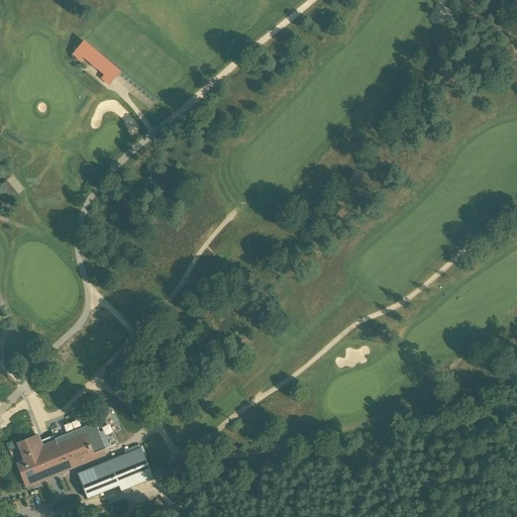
[(87,39),(78,49),(84,56),(106,74),(113,80),(122,69),(87,39)]
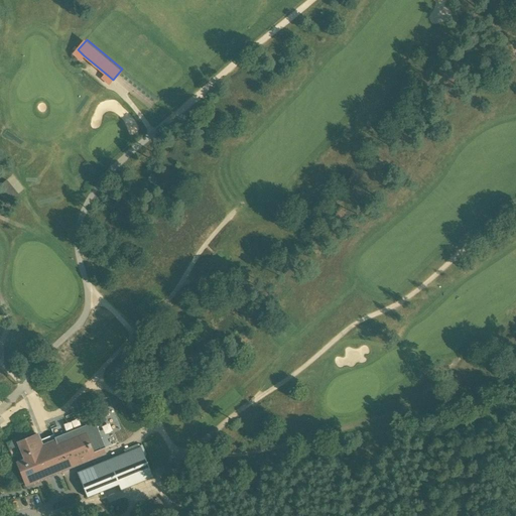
[(81,59),(84,55),(78,49),(74,53),(81,59)]
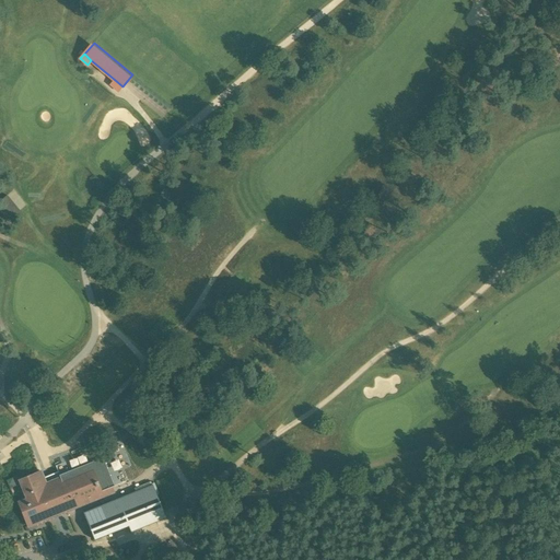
[(123,86),(115,80),(112,84),(118,91),(123,86)]
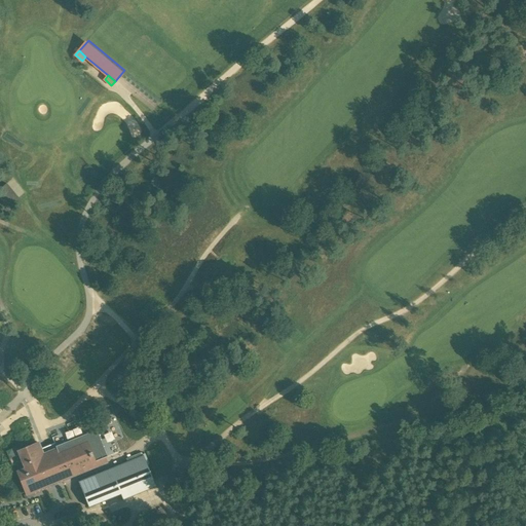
[(174,408),(173,400),(163,402),(165,410),(174,408)]
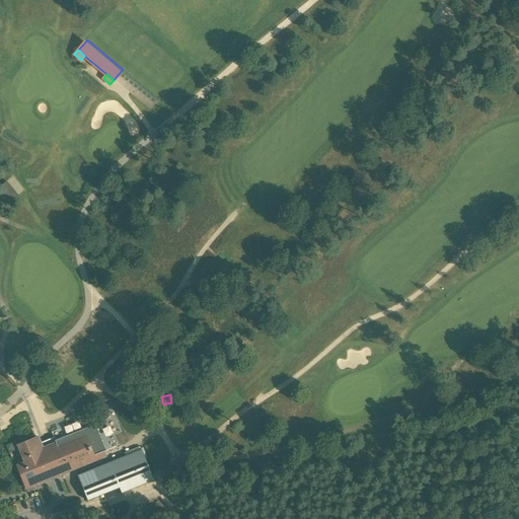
[(96,461),(93,454),(84,430),(43,446),(39,435),(15,444),(22,461),(15,464),(25,490),(96,461)]
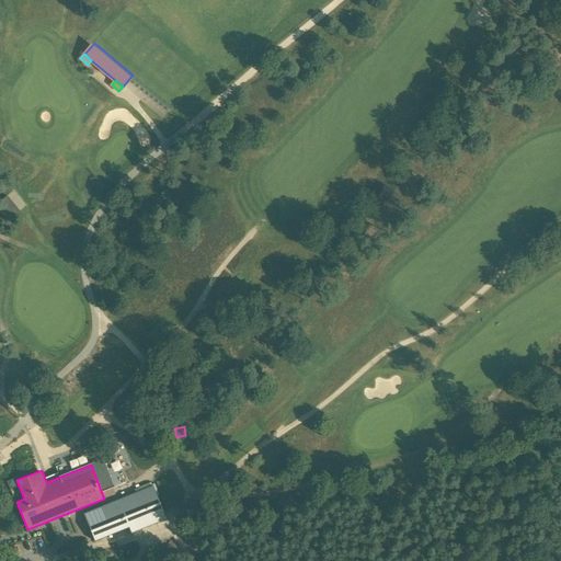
[(134,534),(136,533),(169,519),(159,495),(161,495),(157,484),(137,492),(137,493),(86,514),(98,541),(132,528),(134,534)]
